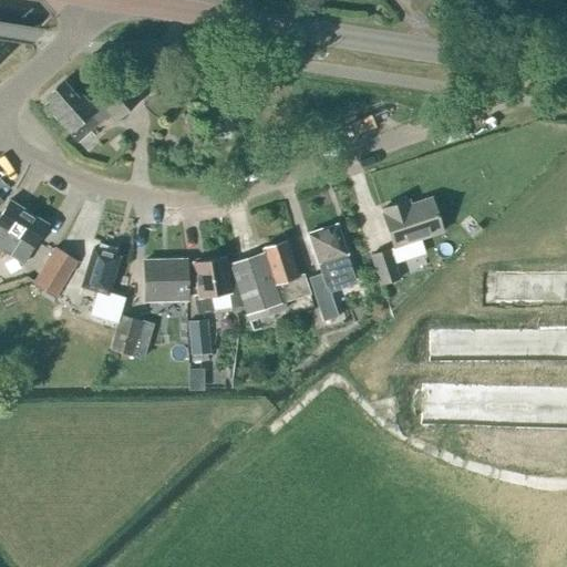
[(171,69),(169,90),(194,91),(194,69),(171,69)]
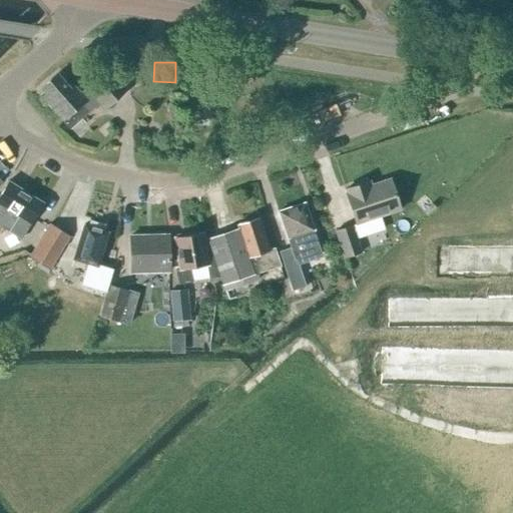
[(103,110),(124,92),(106,71),(79,94),(74,87),(69,91),(56,75),(41,88),(46,94),(42,98),(68,129),(97,104),(103,110)]
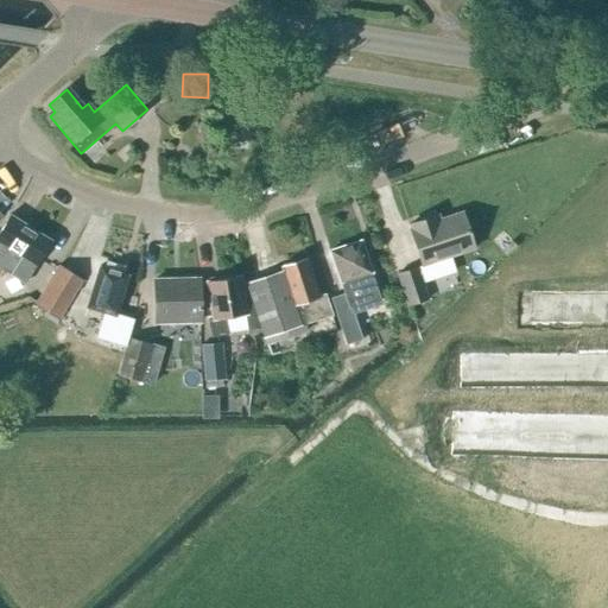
[(100,100),(108,93),(101,84),(93,92),(100,100)]
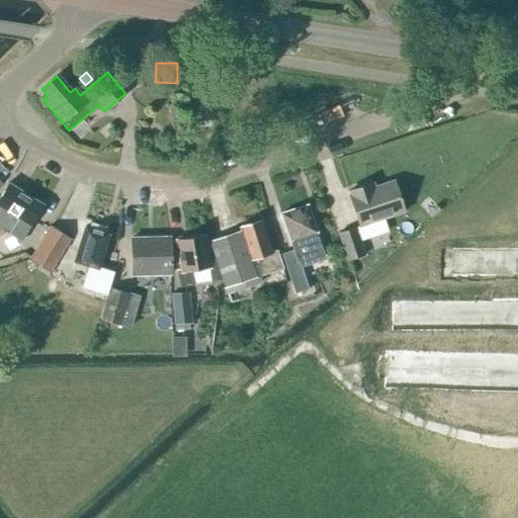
[(404,212),(393,181),(373,188),(372,184),(348,192),(349,196),(359,228),(404,212)]
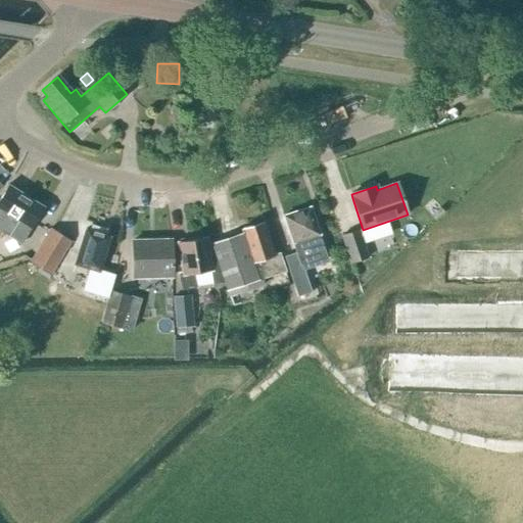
[(44,208),(27,197),(8,186),(0,198),(0,230),(21,244),(44,208)]
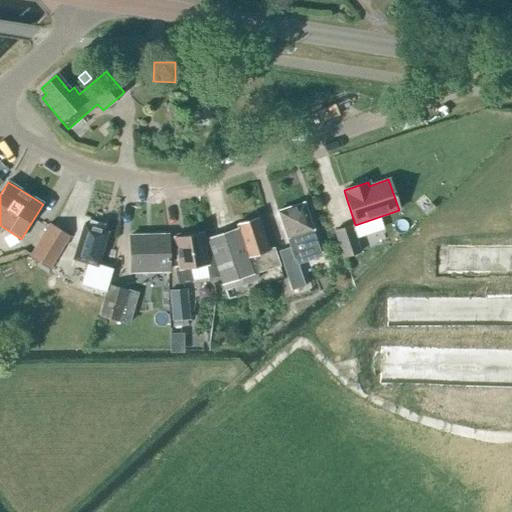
[(303,203),(277,212),(289,248),(278,252),(291,291),(305,287),(296,260),(319,252),(315,239),(315,240),(311,230),(312,230),(303,203)]
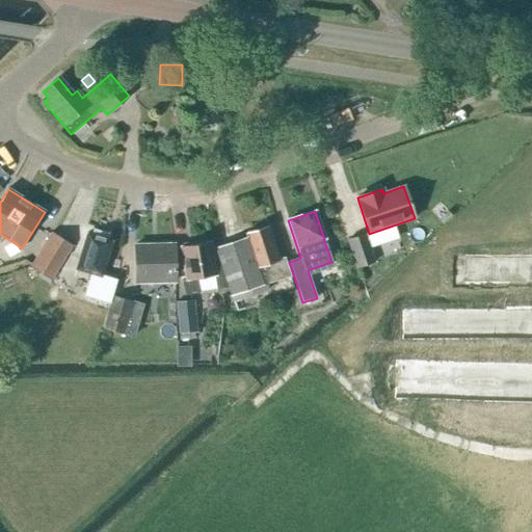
[(278,260),(268,227),(245,234),(246,238),(215,248),(231,296),(232,296),(233,301),(265,292),(263,286),(290,276),(284,258),(278,260)]
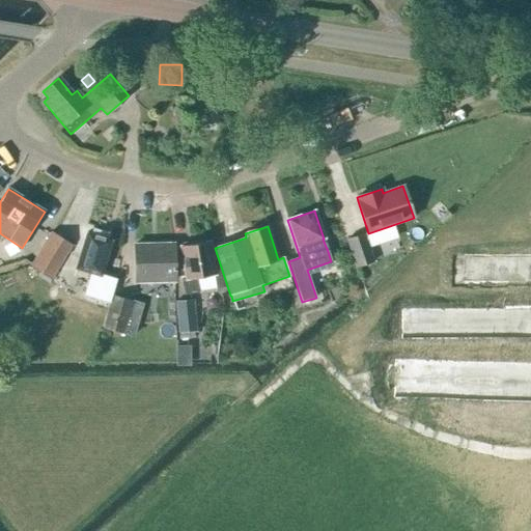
[(51,280),(73,245),(51,231),(30,268),(51,280)]
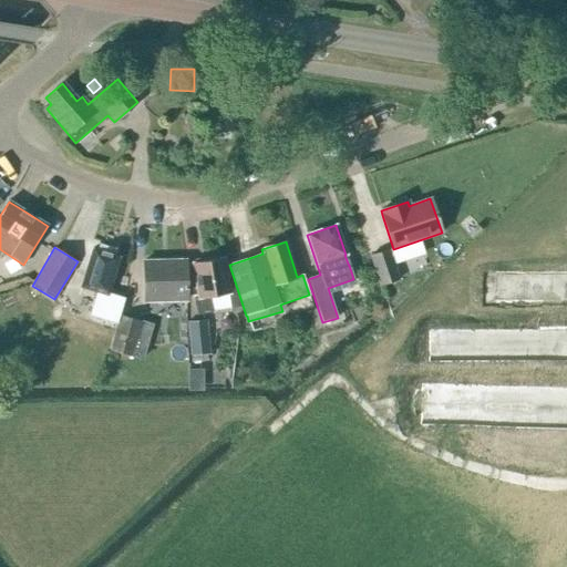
[(116,322),(119,315),(123,299),(107,294),(119,257),(92,249),(81,287),(98,292),(90,315),(116,322)]
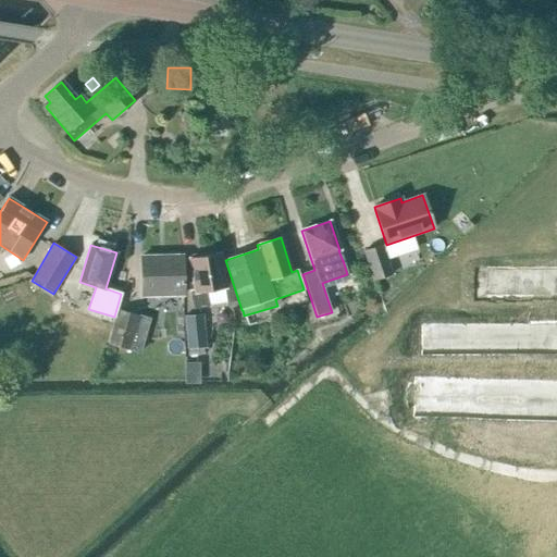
[(362,251),(372,281),(391,274),(381,246),(369,250),(362,251)]
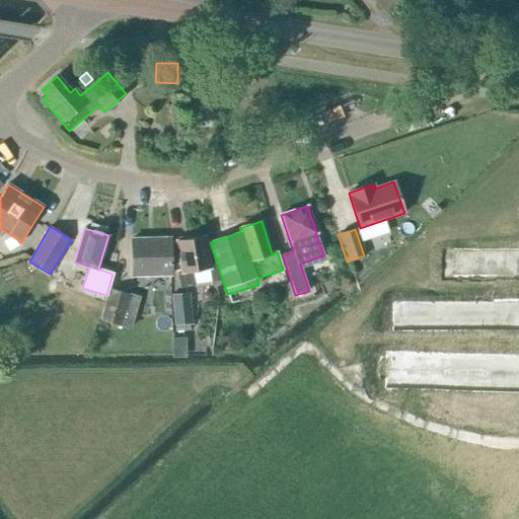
[(203,236),(177,240),(182,273),(176,273),(179,289),(195,287),(193,272),(209,270),(203,236)]
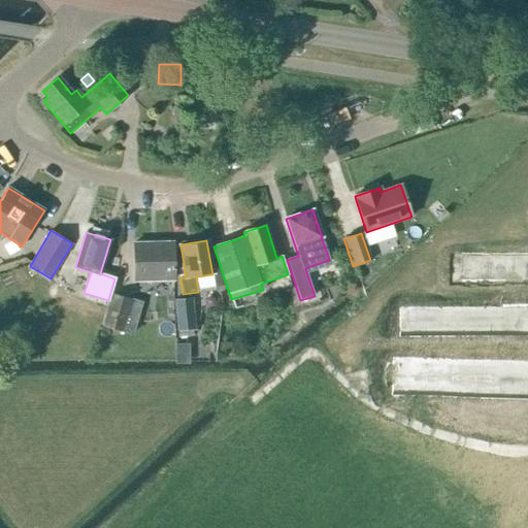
[(134,281),(173,279),(172,242),(133,243),(134,281)]
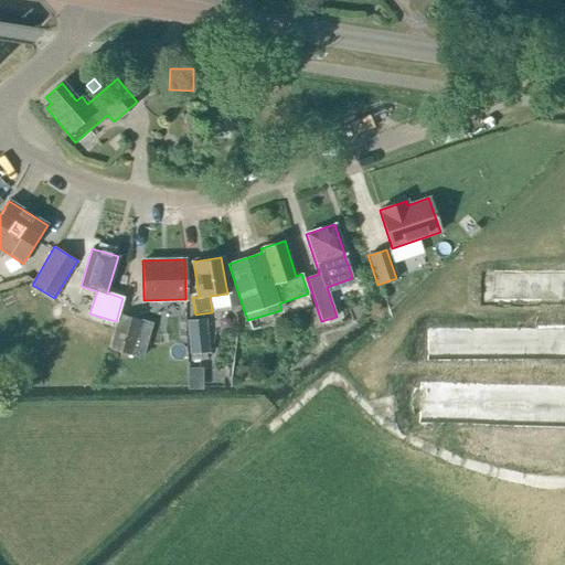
[(118,313),(116,321),(107,349),(131,356),(141,321),(118,313)]
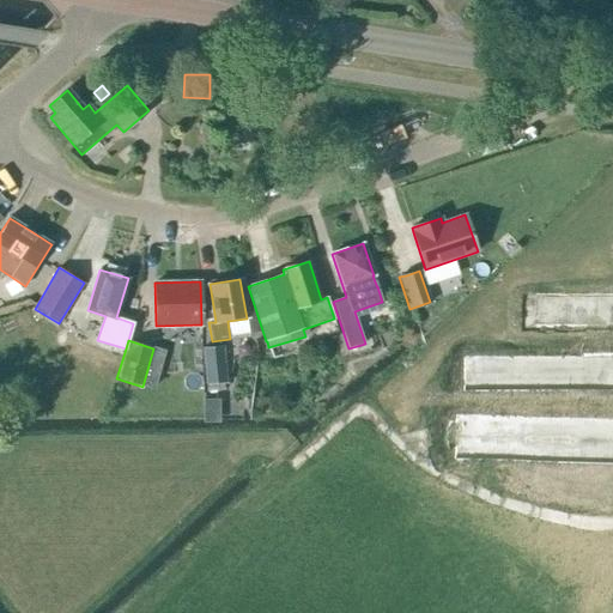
[(224,346),(202,349),(205,384),(228,382),(224,346)]
